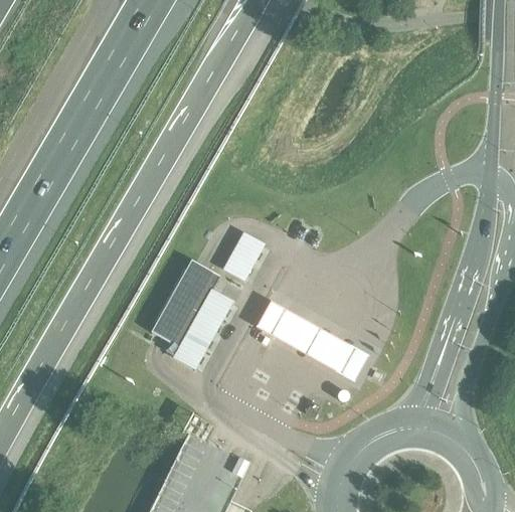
[(242,227),(226,267),(249,277),(266,237),(242,227)]
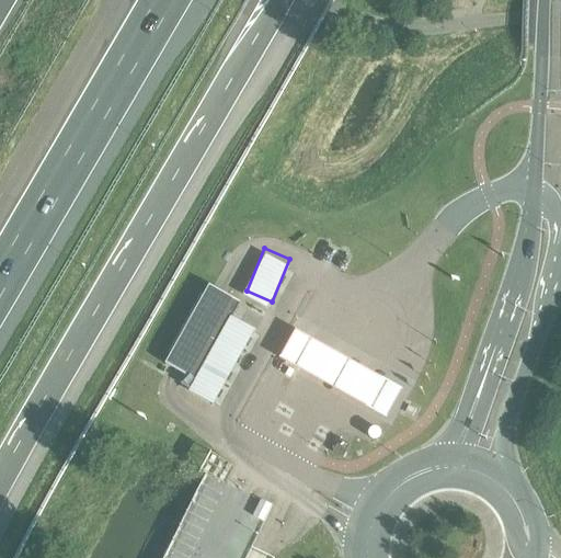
[(187,369),(230,293),(220,287),(209,281),(167,357),(180,365),(187,369)]
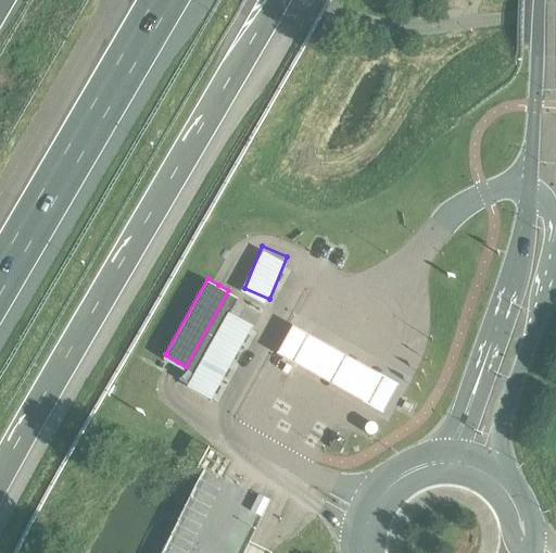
[(184,369),(179,378),(191,385),(232,310),(240,297),(228,290),(186,366),(184,369)]
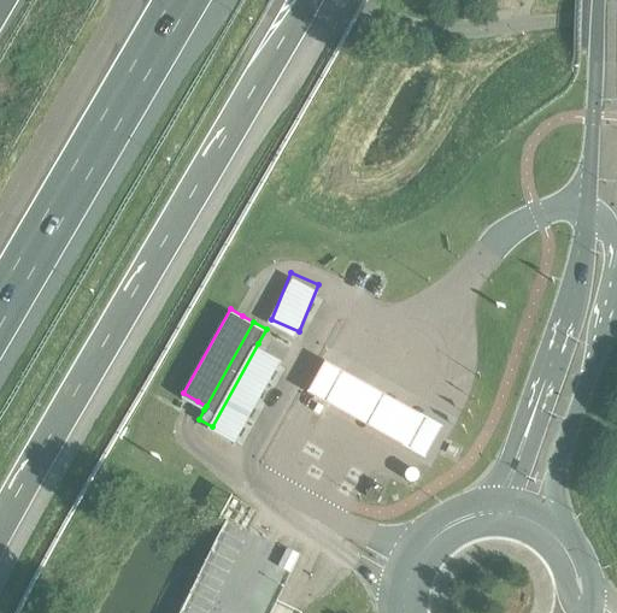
[(258,343),(212,426),(235,438),(281,357),(258,343)]
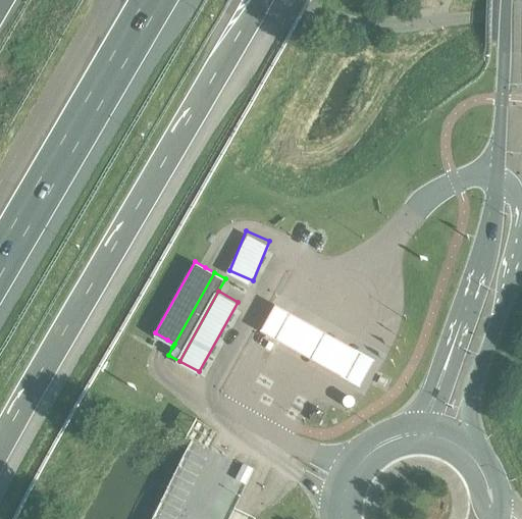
[(373,360),(275,306),(260,331),(358,385),(373,360)]
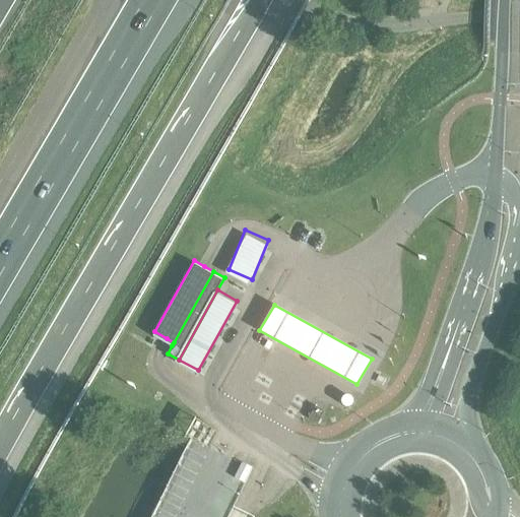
[(316,404),(309,416),(318,422),(325,409),(316,404)]
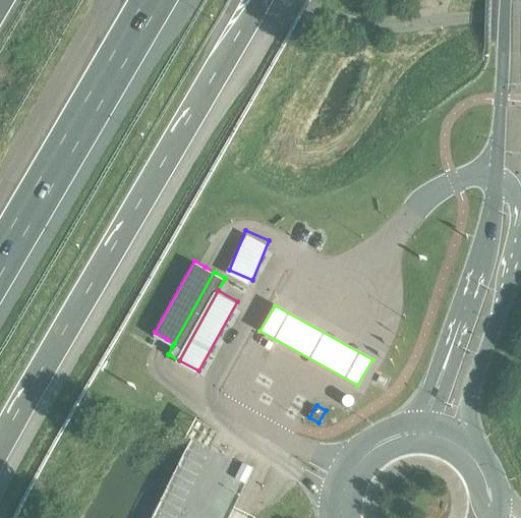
[(151,517),(226,517),(232,507),(252,467),(234,457),(211,446),(191,437),(185,448),(179,459),(151,517)]
